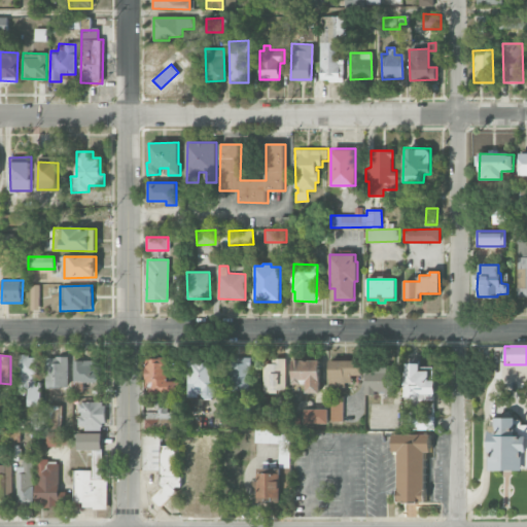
[(42,406),(42,382),(37,382),(37,356),(22,356),(23,395),(29,395),(29,406),(42,406)]
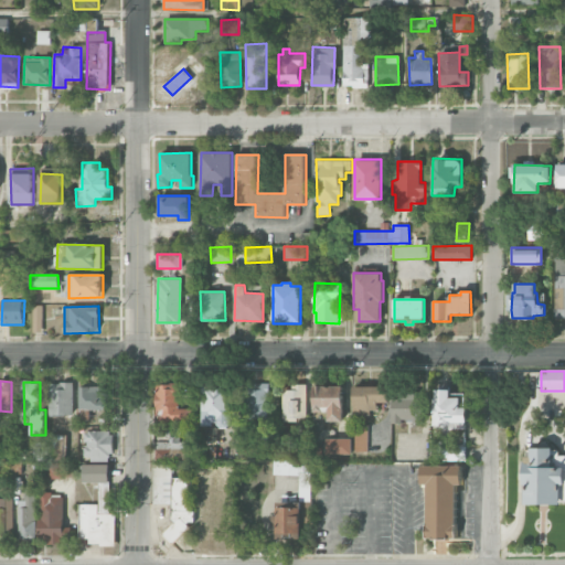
[(73,415),(73,383),(55,383),(55,415),(73,415)]
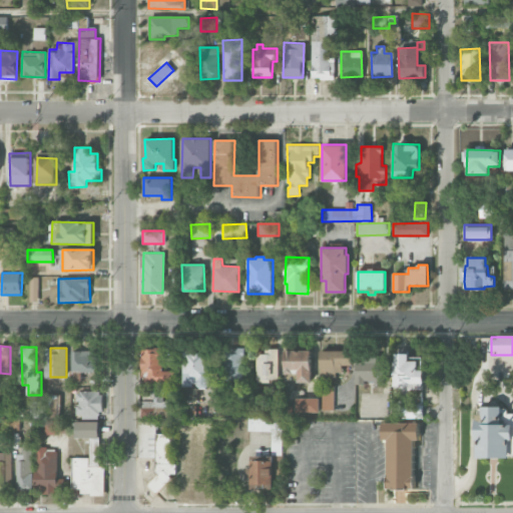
[(232,380),(244,380),(243,348),(231,348),(232,380)]
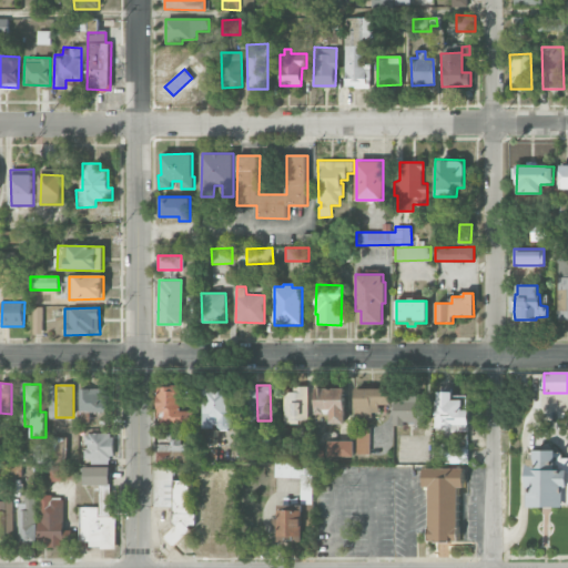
[(181,386),(156,386),(155,415),(164,415),(164,424),(194,424),(194,411),(181,411),(181,386)]
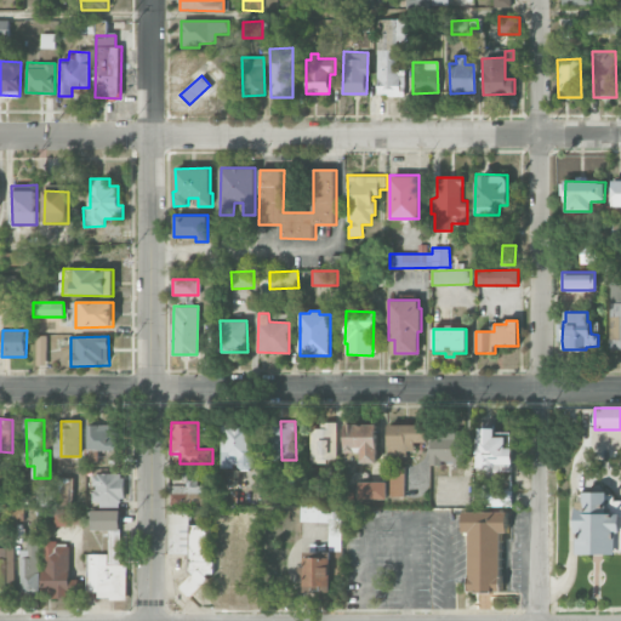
[(337,422),(323,422),(323,428),(311,428),(311,461),(337,460),(337,422)]
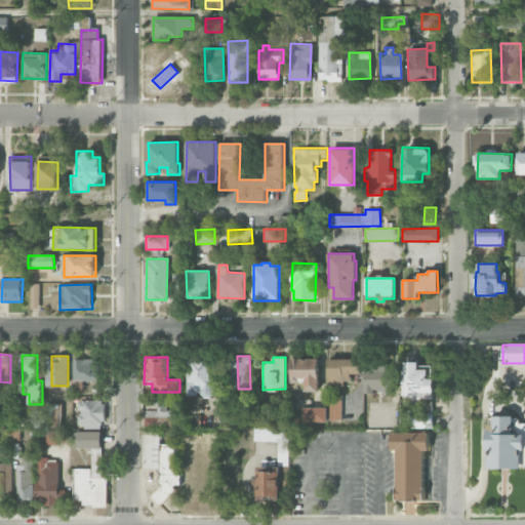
[(319,359),(291,358),(291,382),(305,384),(305,392),(318,392),(319,359)]
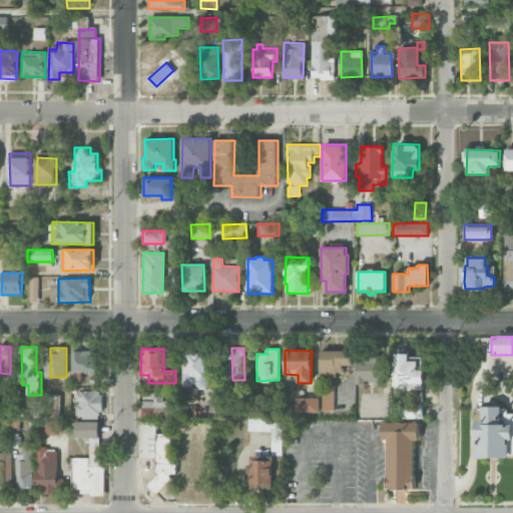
[(185,351),(184,388),(210,389),(210,352),(185,351)]
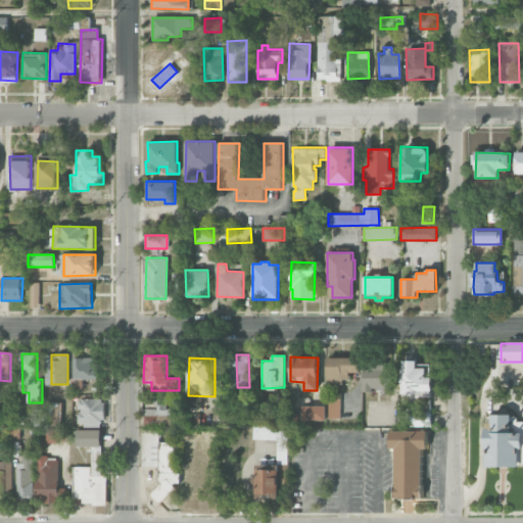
[(360,372),(360,358),(327,359),(327,386),(342,386),(342,380),(350,380),(350,373),(360,372)]
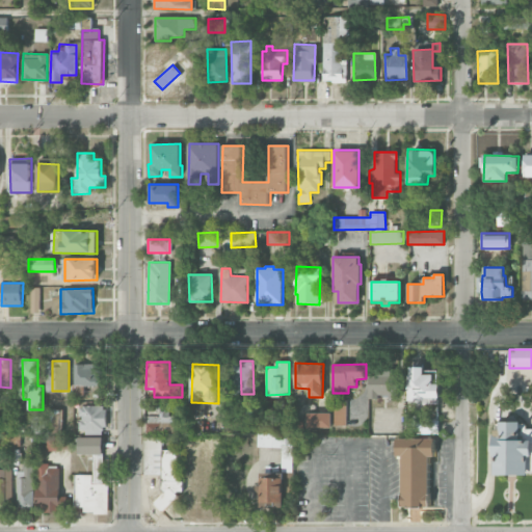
[(75,387),(100,387),(100,365),(74,365),(75,387)]
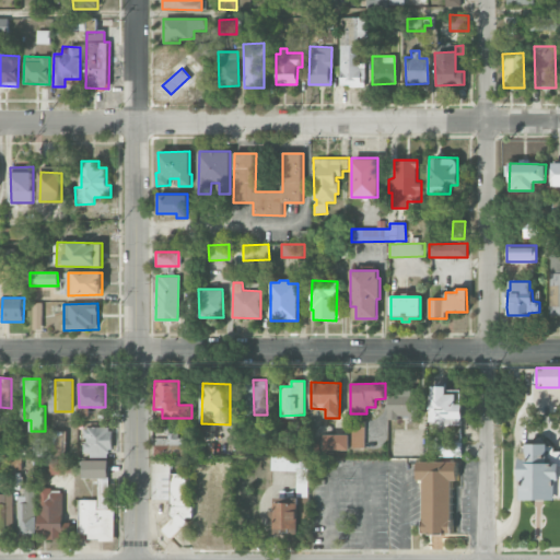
[(431,431),(448,431),(448,426),(461,426),(461,388),(431,388),(431,431)]
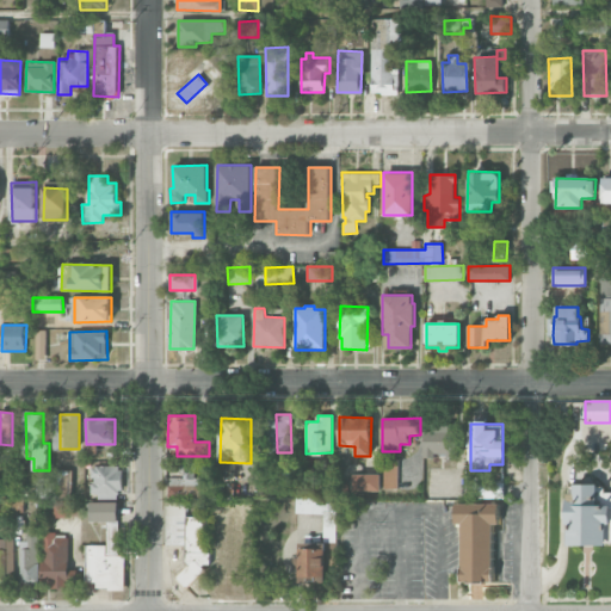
[(426,458),(460,457),(458,427),(425,427),(426,458)]
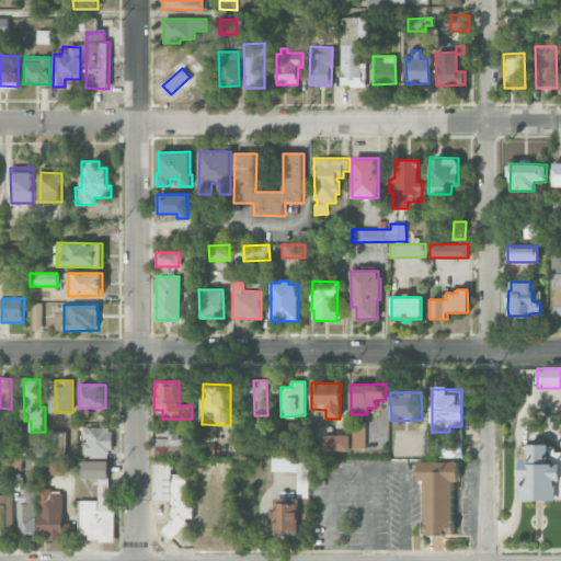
[(365,449),(366,422),(352,422),(352,448),(365,449)]
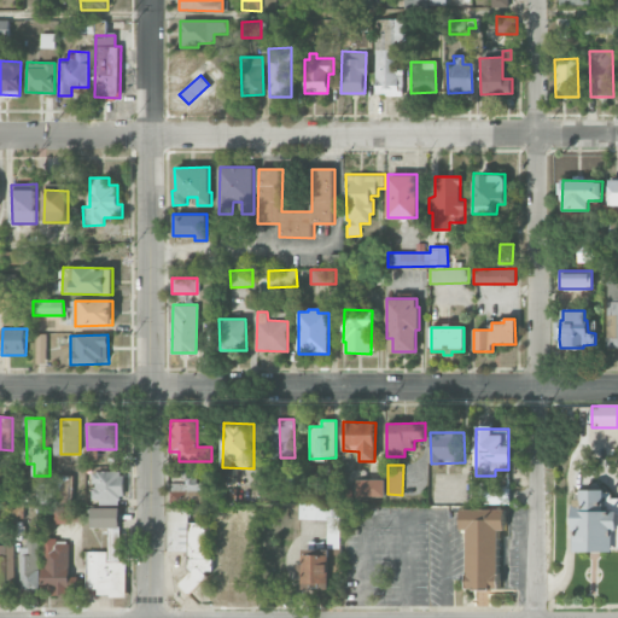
[(167,551),(184,552),(188,555),(187,575),(179,587),(191,595),(213,567),(213,559),(205,559),(208,523),(187,522),(188,505),(204,506),(208,502),(209,483),(197,483),(197,470),(185,470),(184,483),(170,483),(167,551)]
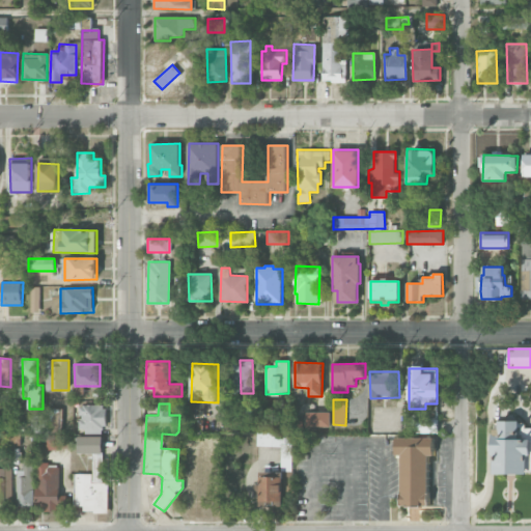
[(104,404),(79,406),(79,419),(78,419),(79,431),(105,430),(104,404)]
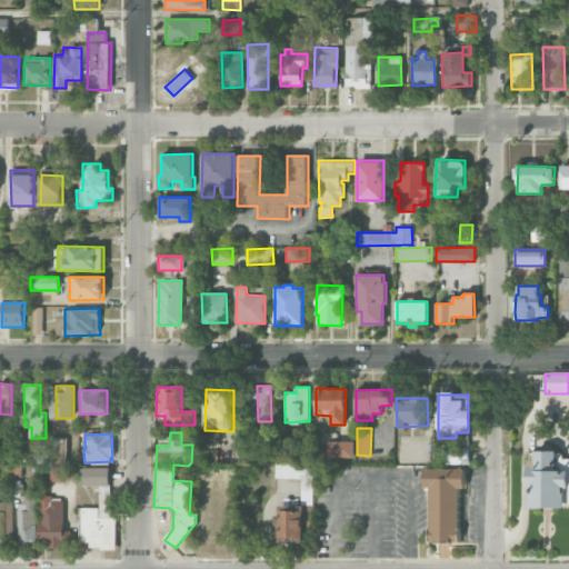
[(65,462),(66,438),(51,437),(51,449),(33,448),(33,461),(65,462)]
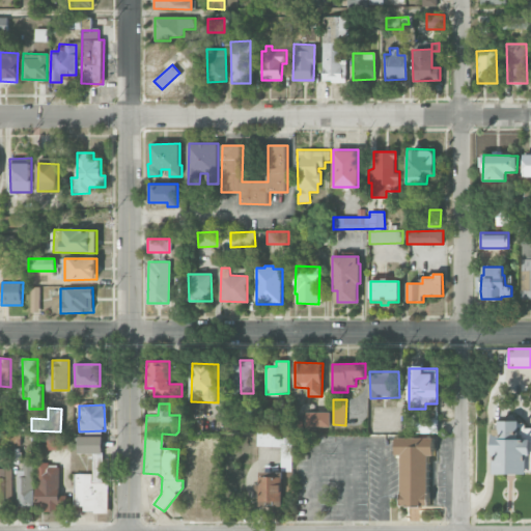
[(331,426),(331,412),(307,413),(307,427),(331,426)]
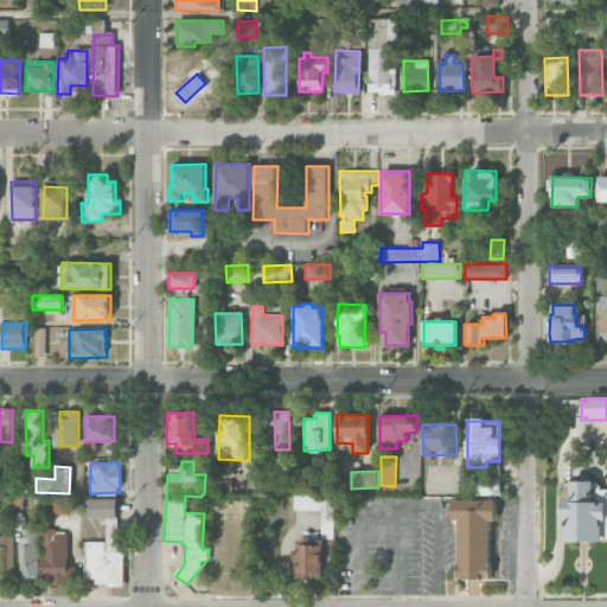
[(500,496),(500,479),(471,478),(470,494),(500,496)]
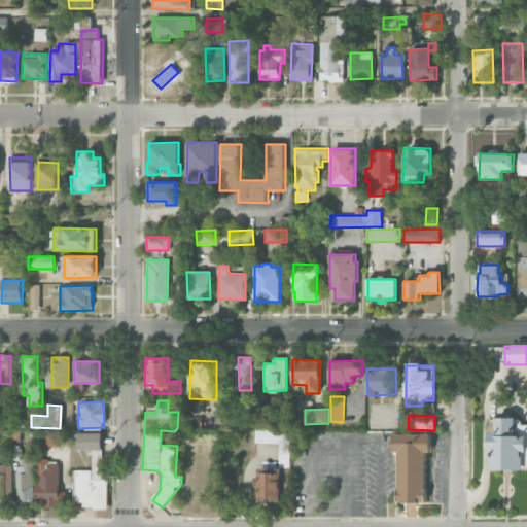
[(526,425),(519,425),(519,418),(494,418),(495,425),(489,425),(489,470),(526,469),(526,425)]
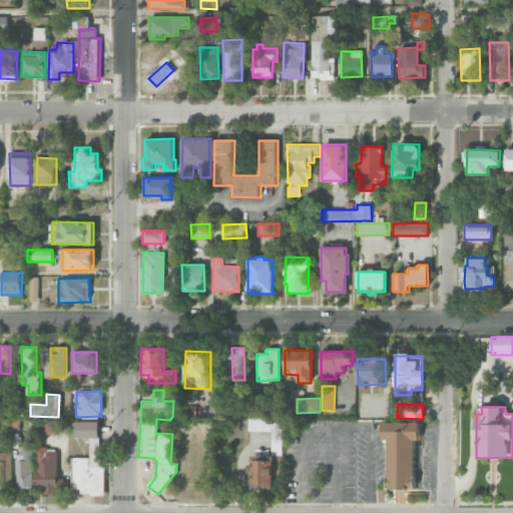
[(43,434),(67,435),(68,421),(44,419),(43,434)]
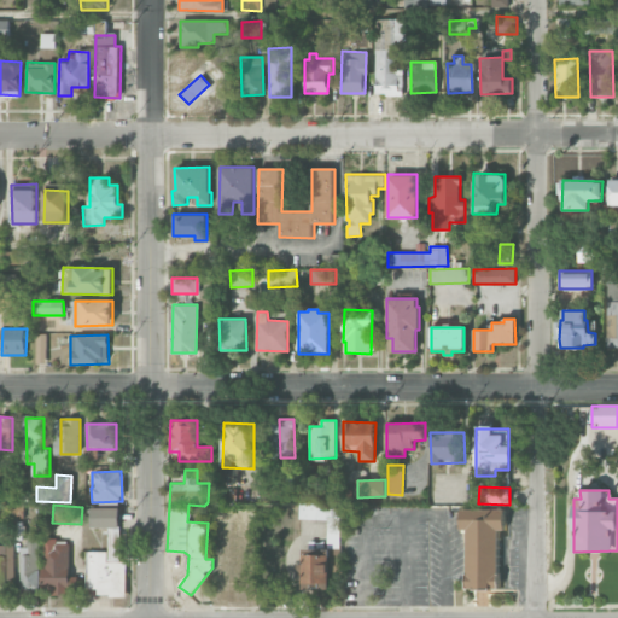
[(87,552),(87,589),(98,589),(98,596),(122,596),(121,508),(91,508),(91,529),(108,529),(108,552),(87,552)]
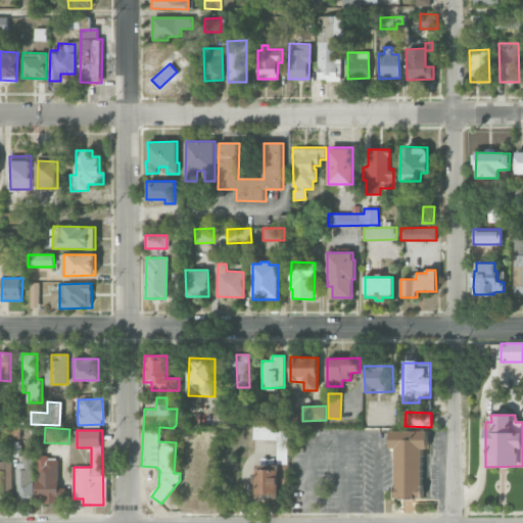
[(427,431),(390,431),(390,448),(395,448),(394,498),(422,498),(422,448),(427,448),(427,431)]
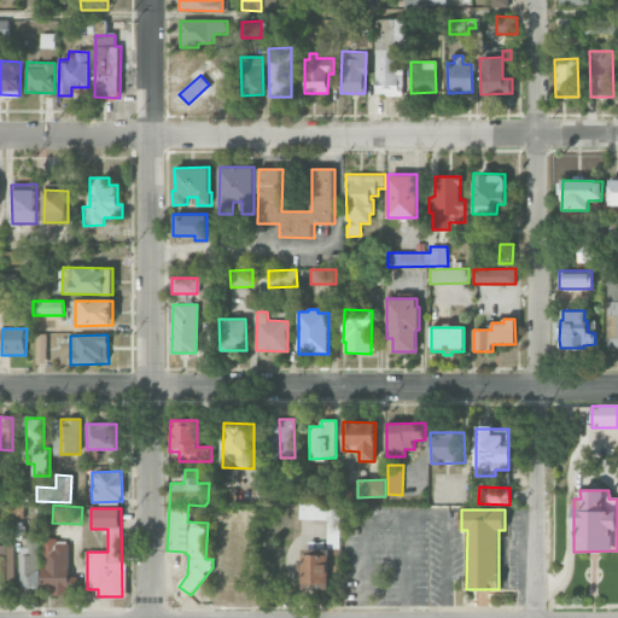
[(22,547),(21,588),(39,589),(40,531),(27,531),(27,547),(22,547)]
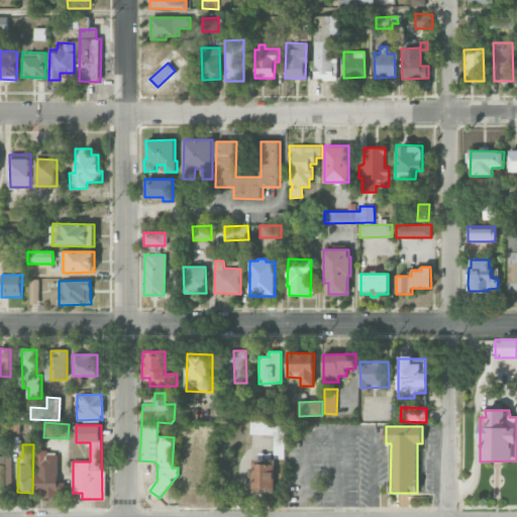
[(36,451),(35,496),(57,497),(57,490),(61,491),(62,482),(58,482),(59,452),(36,451)]
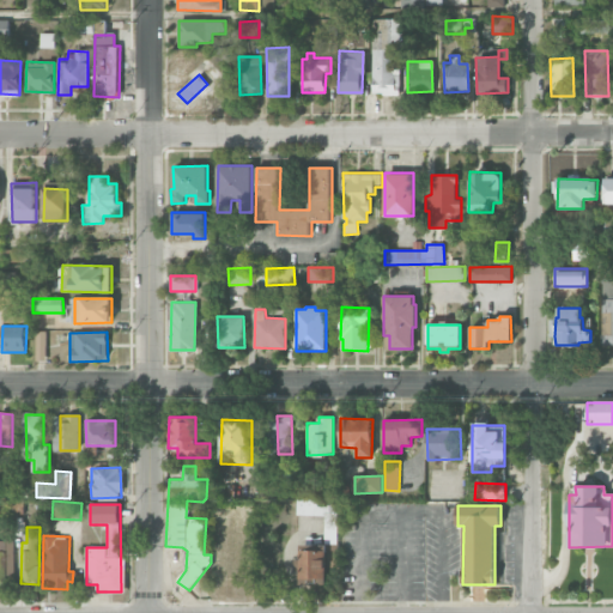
[(0,586),(0,576),(4,576),(4,560),(13,560),(13,540),(0,540),(0,586)]
